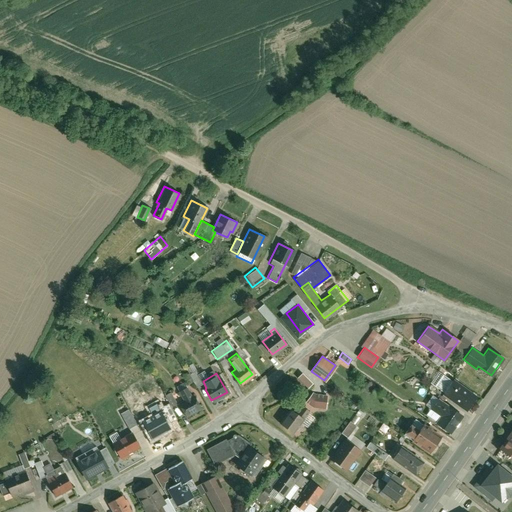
[(306,387),(310,382),(298,373),(294,378),(306,387)]
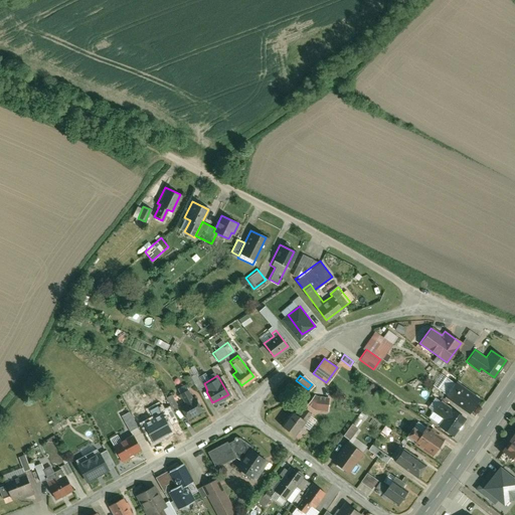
[(445,395),(468,411),(478,397),(456,381),(455,383),(445,376),(437,387),(446,394),(445,395)]
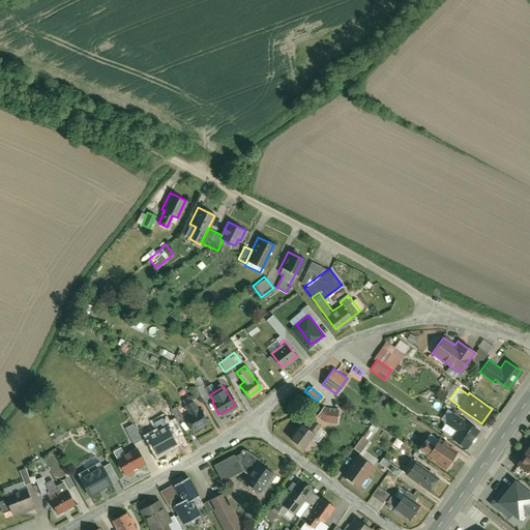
[(189,415),(185,418),(192,431),(207,422),(196,400),(184,405),(189,415)]
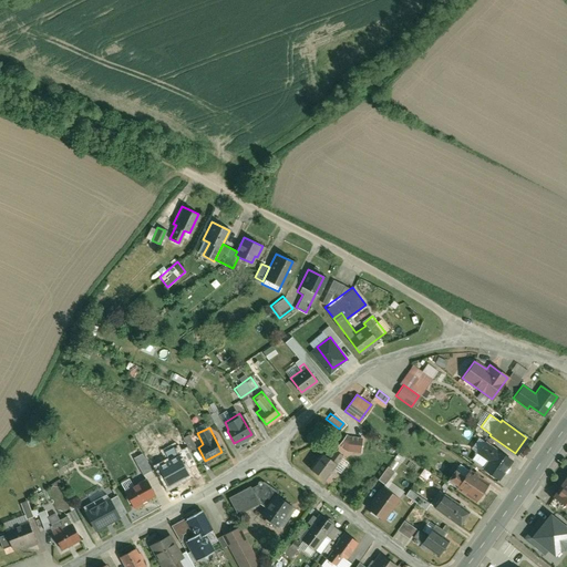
[(346,434),(338,445),(346,450),(360,451),(361,437),(348,436),(346,434)]
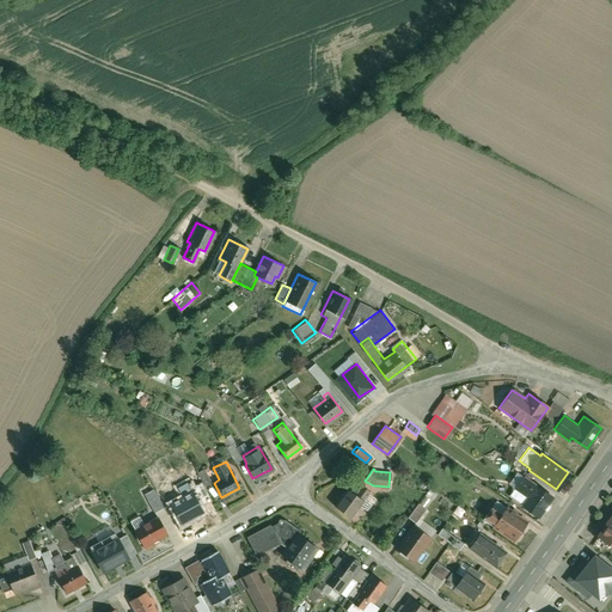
[(527,496),(521,506),(537,516),(552,494),(522,473),(514,487),(527,496)]
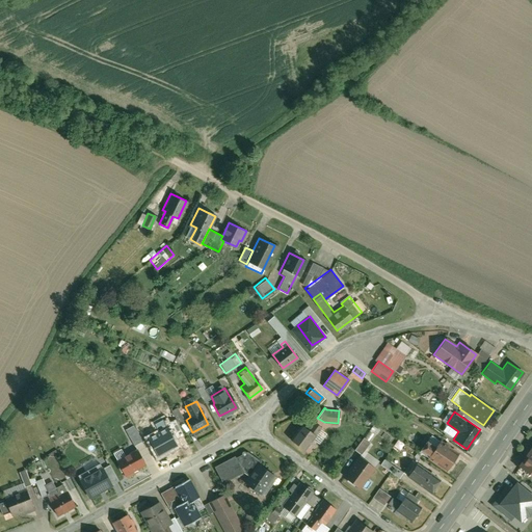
[(132,425),(124,429),(133,446),(148,437),(140,424),(133,427),(132,425)]
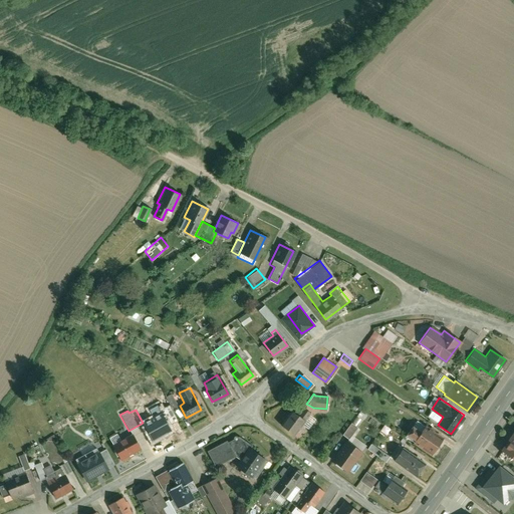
[(290,410),(279,425),(294,436),(304,421),(303,421),(308,414),(302,410),(298,416),(290,410)]
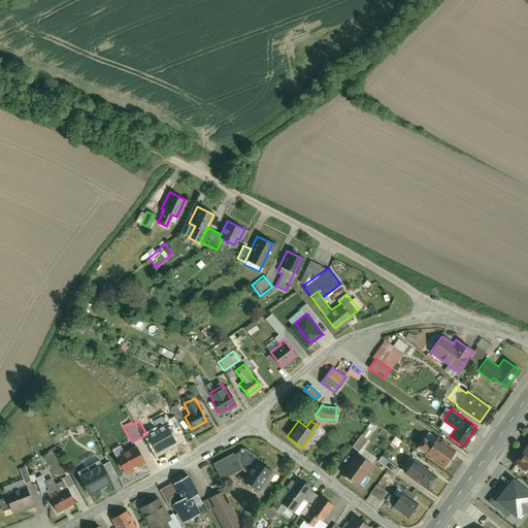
[(167,426),(147,436),(156,453),(175,441),(167,426)]
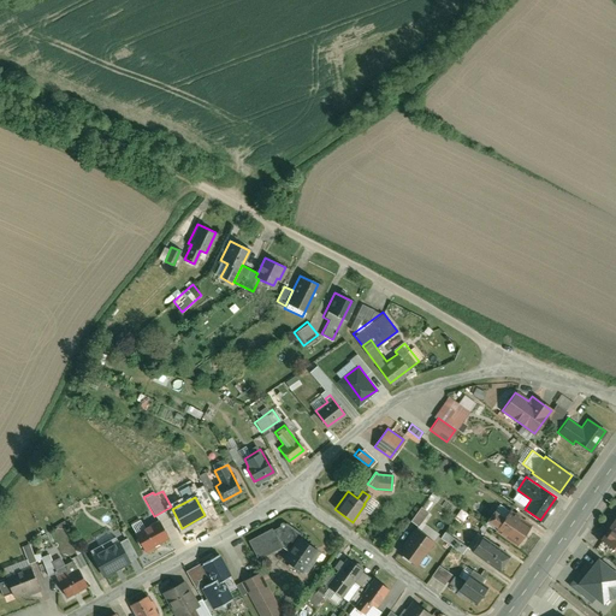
[(419,507),(410,520),(418,526),(427,511),(419,507)]
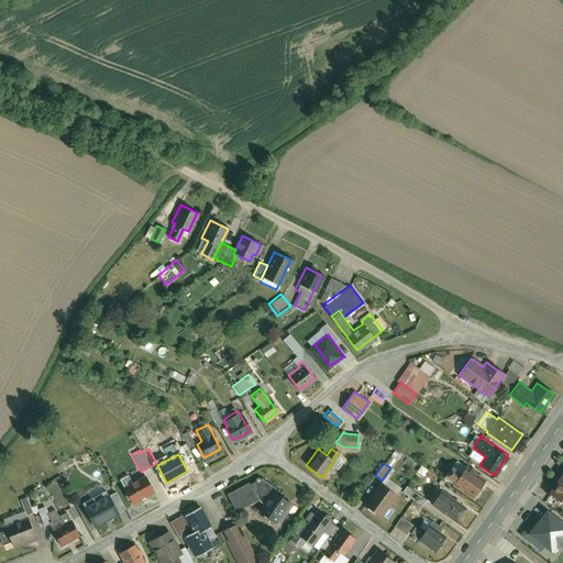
[(450,484),(471,498),(484,478),(465,465),(460,473),(450,465),(444,474),(453,479),(450,484)]
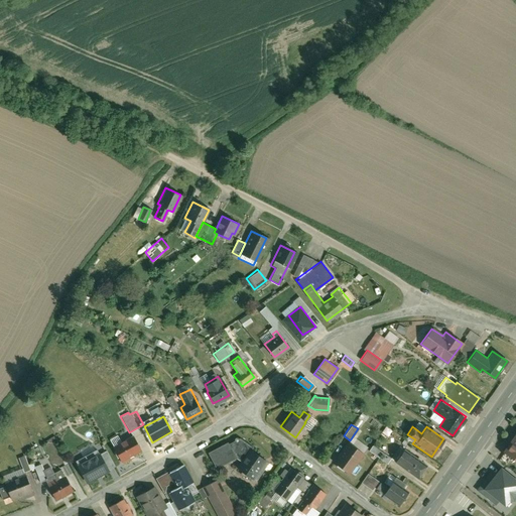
[(515,427),(502,448),(515,459),(515,427)]
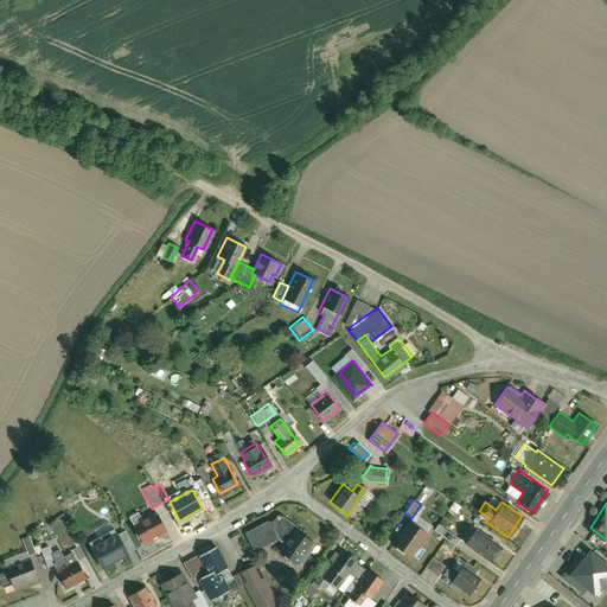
[(154,511),(131,524),(142,545),(155,538),(153,536),(164,530),(154,511)]
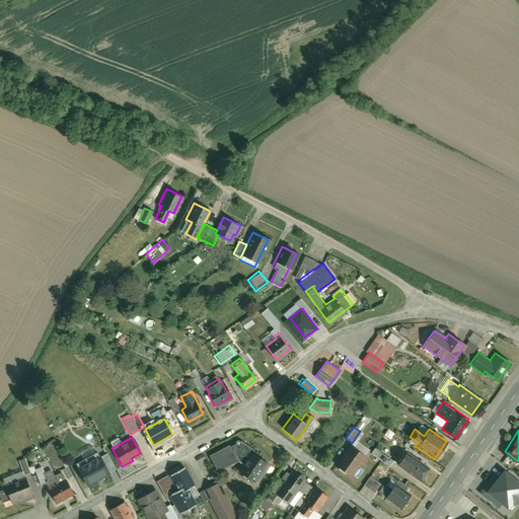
[(236,469),(255,483),(269,464),(251,453),(254,450),(240,440),(228,447),(227,445),(208,455),(216,470),(235,460),(240,463),(236,469)]
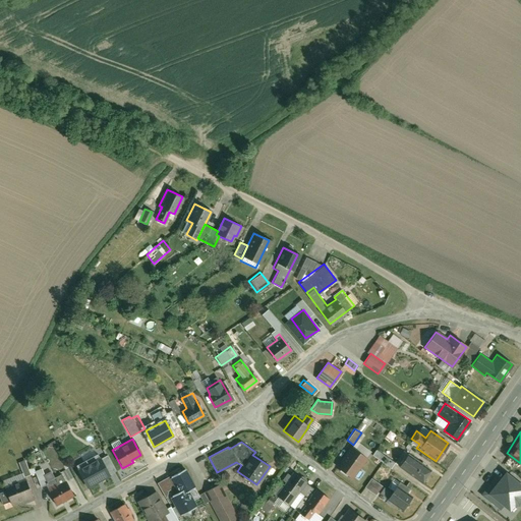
[(92,449),(98,461),(107,456),(100,444),(92,449)]
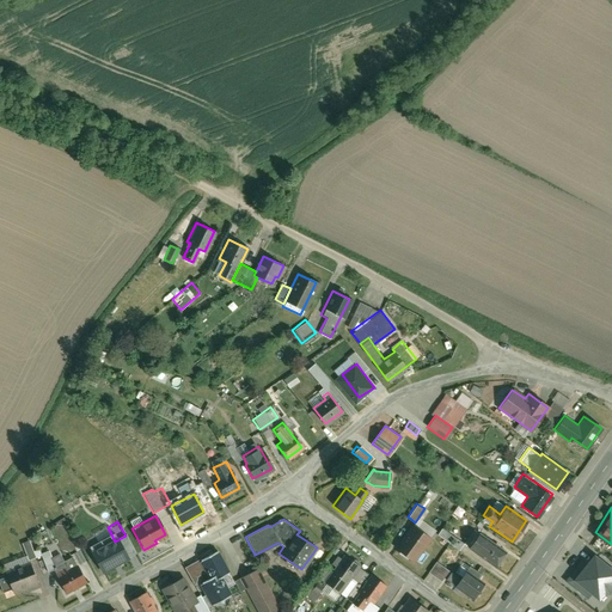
[(412,526),(396,549),(414,561),(430,538),(412,526)]
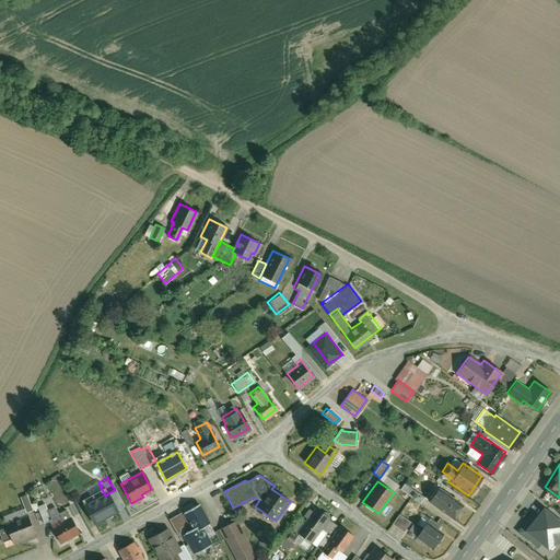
[(401,483),(398,490),(407,496),(404,502),(415,509),(422,496),(401,483)]
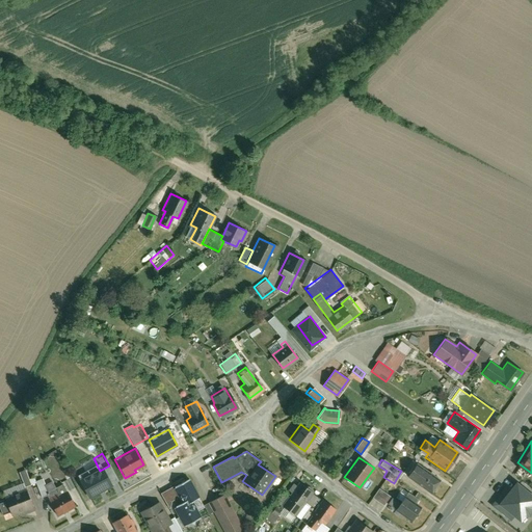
[(407,474),(430,490),(439,479),(416,462),(407,474)]
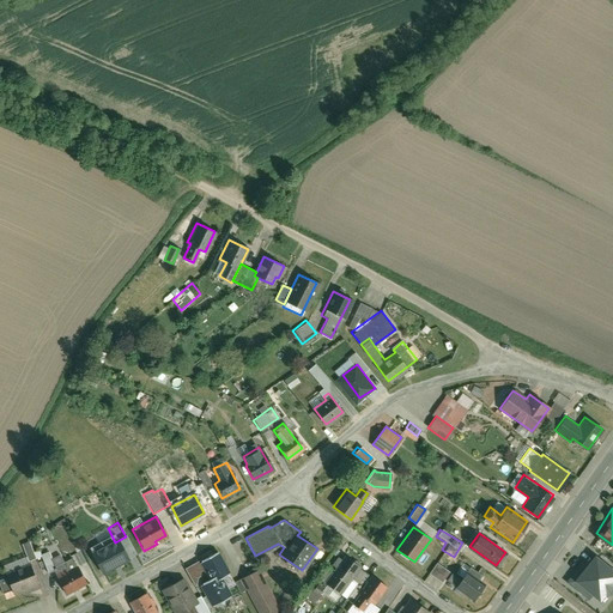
[(28,540),(20,542),(28,560),(34,558),(28,540)]
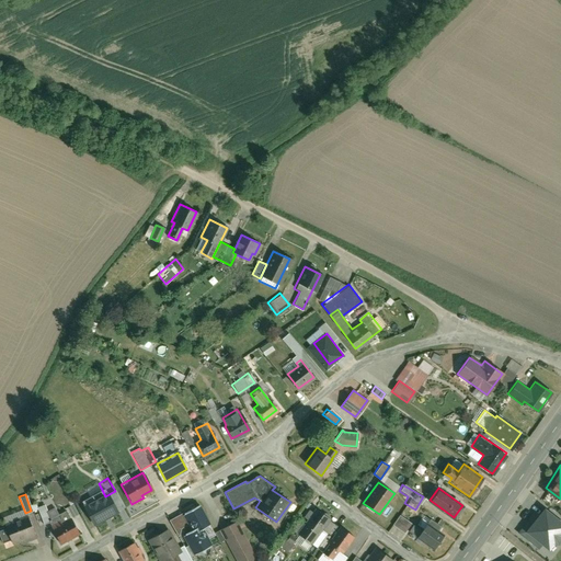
[(105,496),(88,505),(96,523),(114,513),(105,496)]
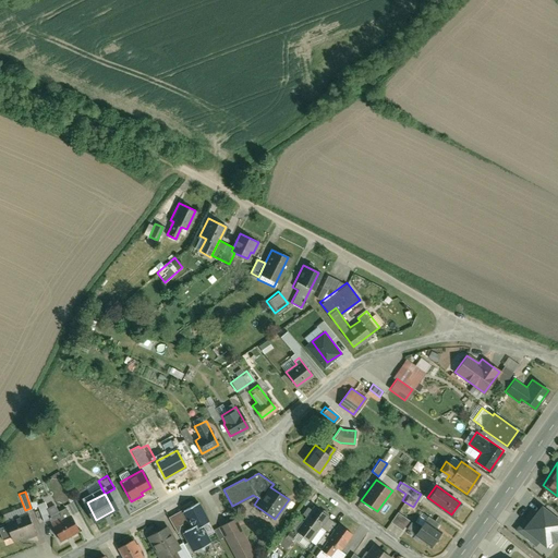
[(196,502),(181,510),(187,521),(190,526),(181,531),(191,550),(206,543),(198,528),(207,522),(196,502)]
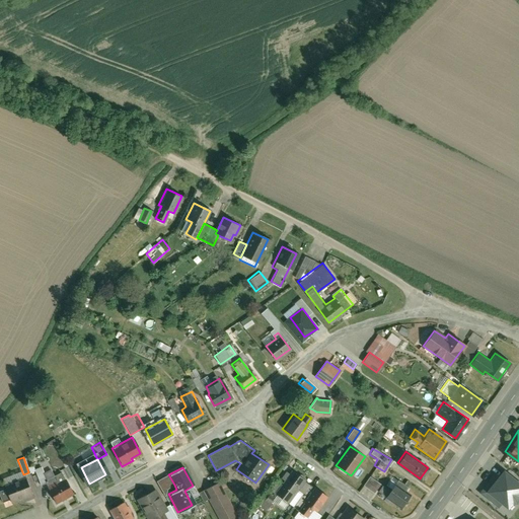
[(518,482),(502,468),(498,474),(495,472),(482,489),(506,509),(511,503),(515,503),(518,497),(518,482)]
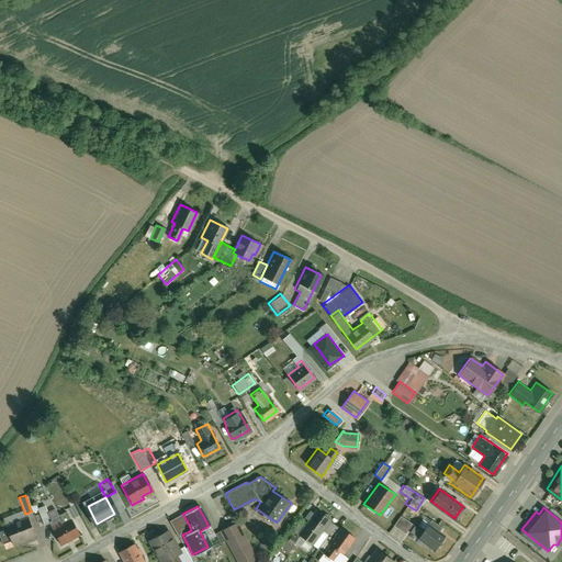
[(328,520),(314,509),(298,532),(312,543),(322,530),(327,521),(328,520)]
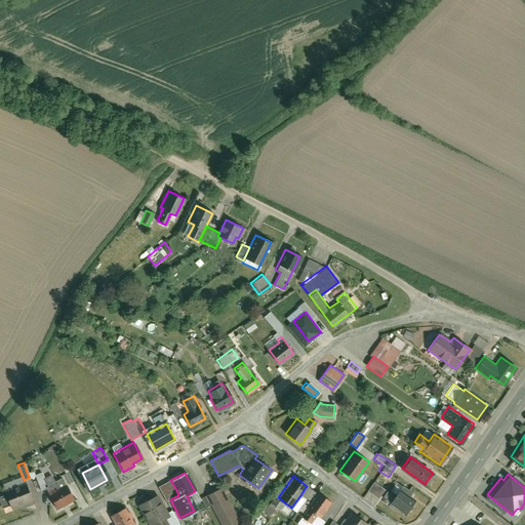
[(176,490),(170,480),(158,487),(166,501),(167,500),(169,494),(176,490)]
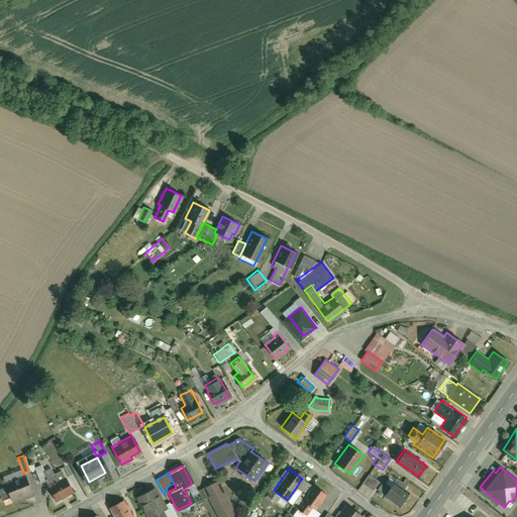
[(376,489),(380,483),(368,475),(360,484),(372,491),(374,488),(376,489)]
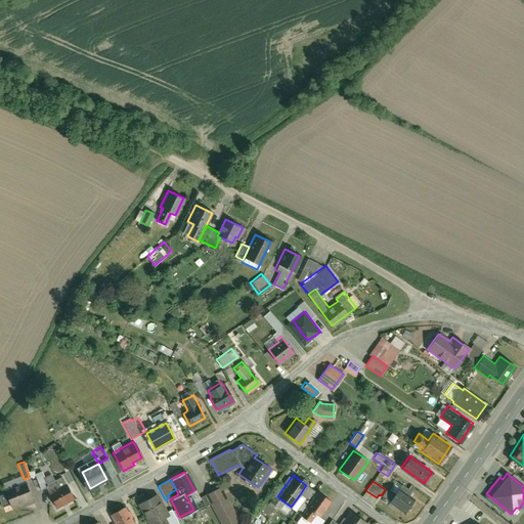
[(4,491),(0,492),(0,503),(1,506),(8,503),(11,509),(31,500),(24,482),(4,489),(4,491)]
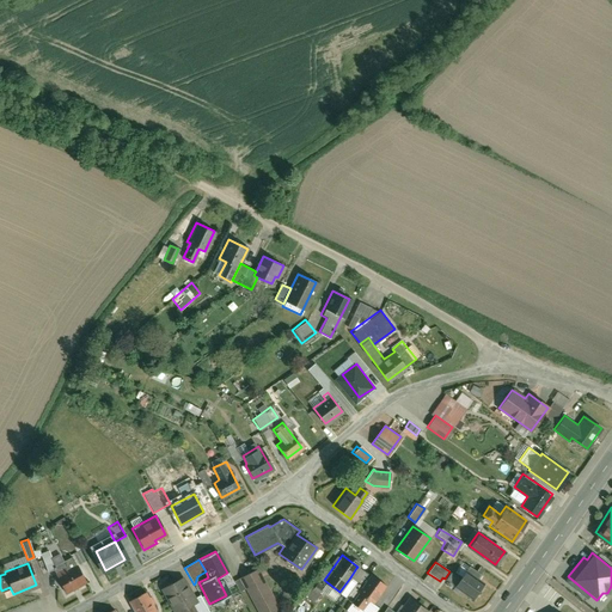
[(63,569),(55,573),(65,592),(84,582),(75,565),(65,571),(63,569)]
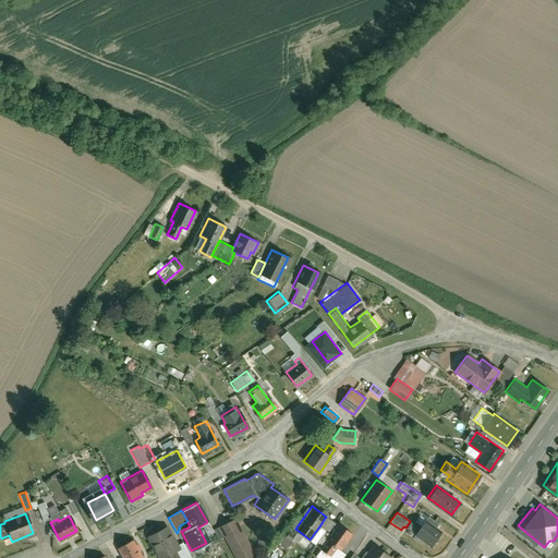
[(335,524),(325,518),(319,526),(328,533),(335,524)]
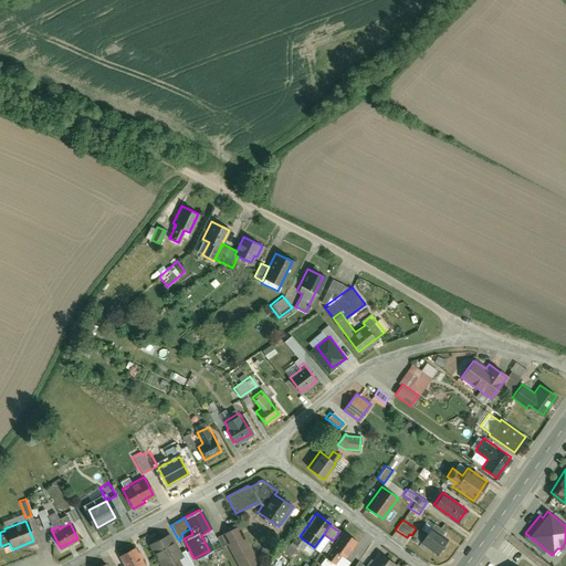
[(428,546),(437,552),(446,538),(441,536),(443,534),(431,525),(425,535),(416,528),(411,535),(419,541),(417,544),(426,551),(428,546)]
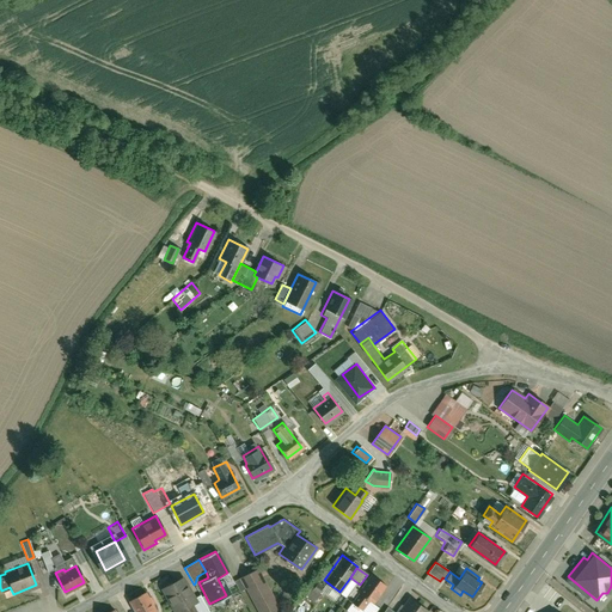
[(256,570),(239,579),(257,611),(274,611),(277,610),(256,570)]
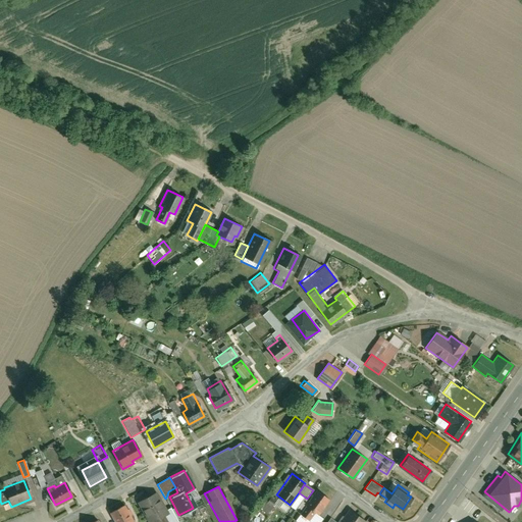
[(328,500),(314,489),(313,490),(307,499),(298,512),(309,520),(314,513),(317,515),(328,500)]
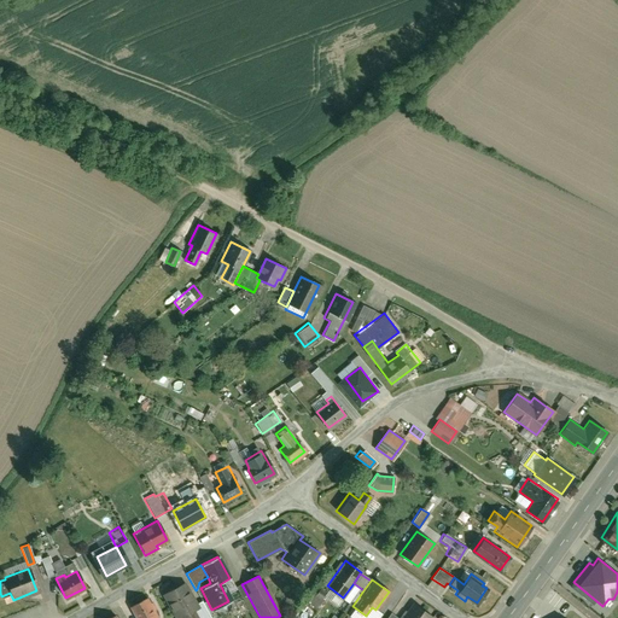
[(184,583),(162,594),(175,617),(197,607),(184,583)]
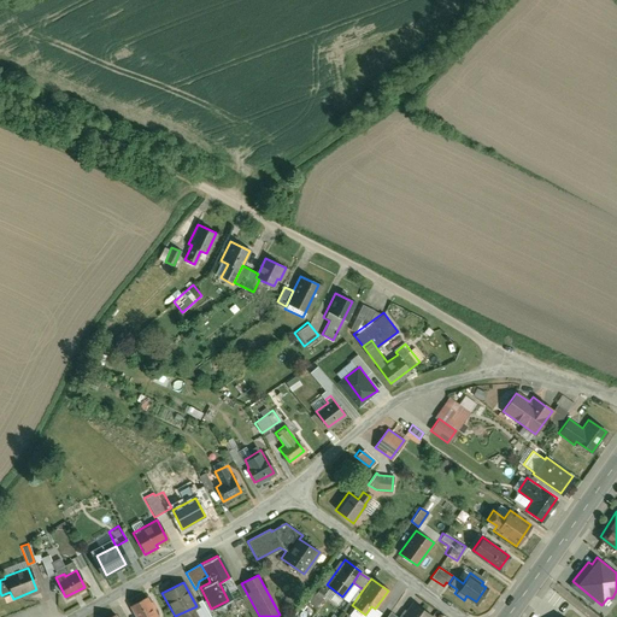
[(146,598),(130,606),(135,616),(154,616),(156,616),(146,598)]
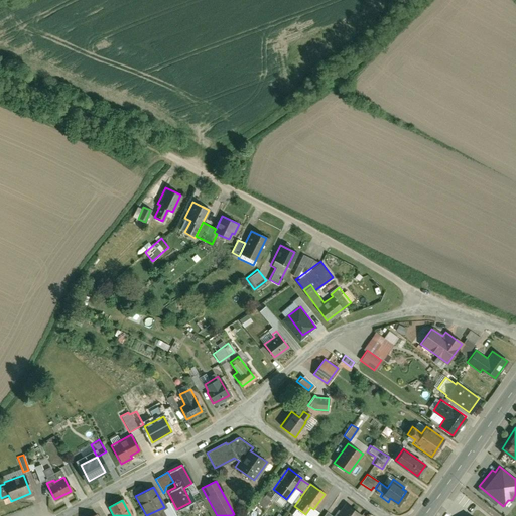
[(359,515),(345,504),(335,515),(359,515)]
